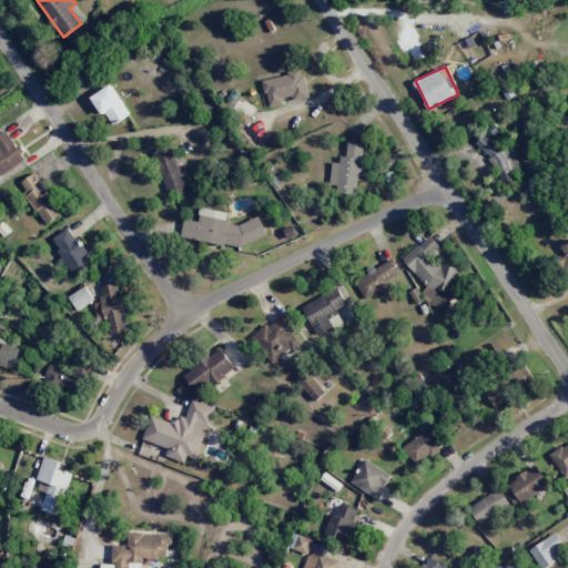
[(264,78),(267,107),(283,104),(283,100),(307,97),(304,72),(264,78)]
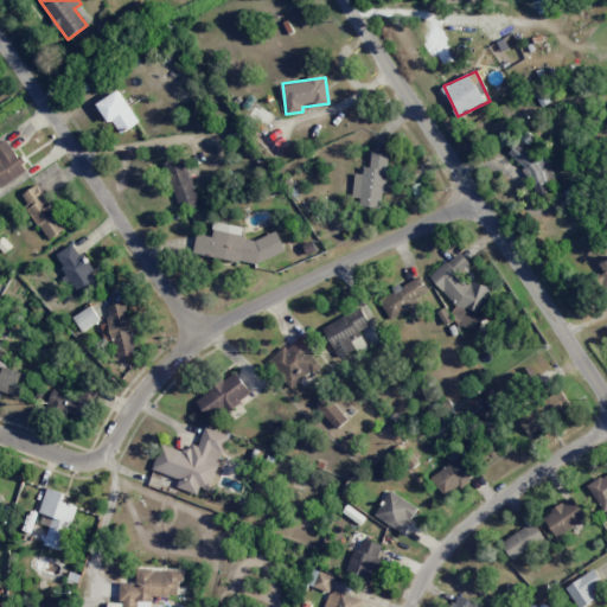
[(117,135),(139,123),(121,90),(100,101),(117,135)]
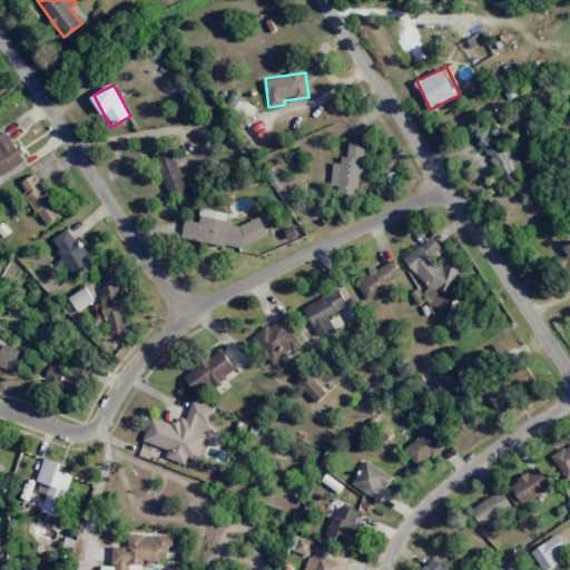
[(483,155),(495,154),(497,182),(519,180),(516,144),(501,145),(500,126),(481,127),(483,155)]
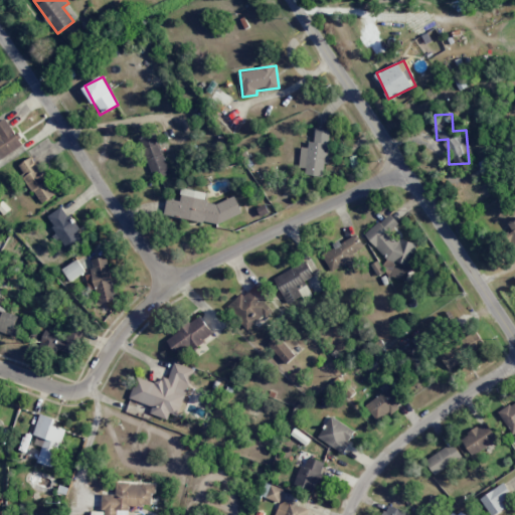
[(0,158),(23,146),(7,118),(0,122),(0,158)]
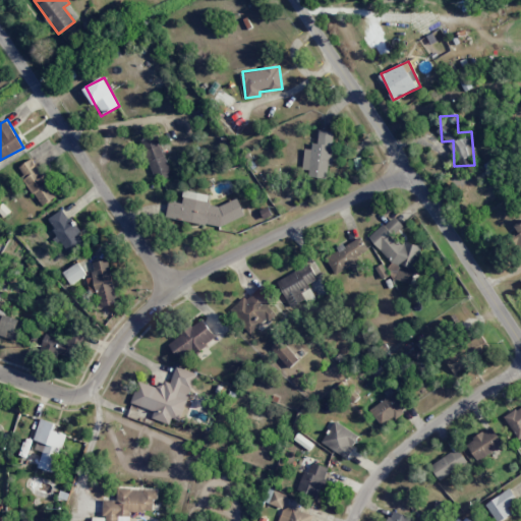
[(336,131),(317,129),(314,150),(305,149),(303,166),(309,167),(308,176),(327,179),(328,166),(332,166),(336,131)]
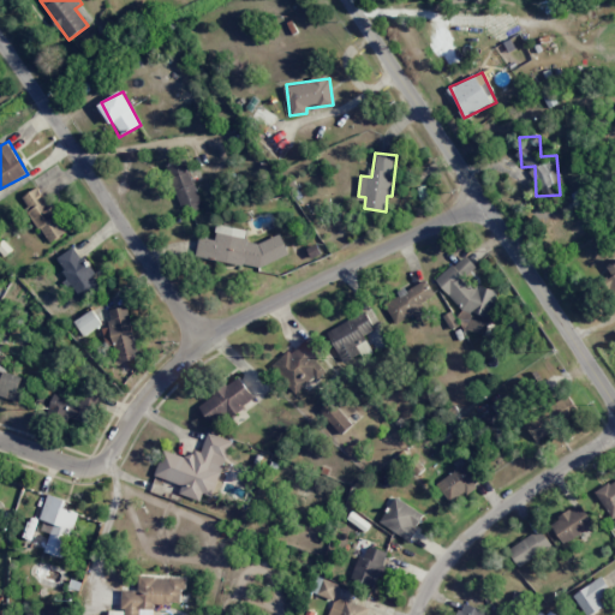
[(202,208),(187,159),(167,165),(181,214),(202,208)]
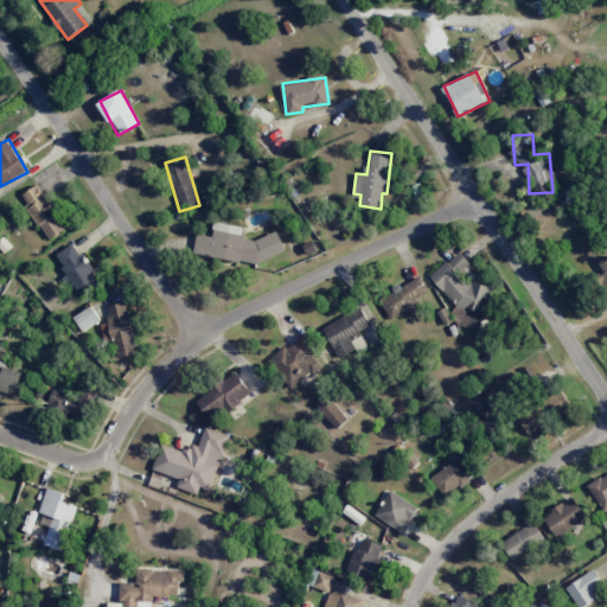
[(48,240),(66,229),(39,184),(20,195),(48,240)]
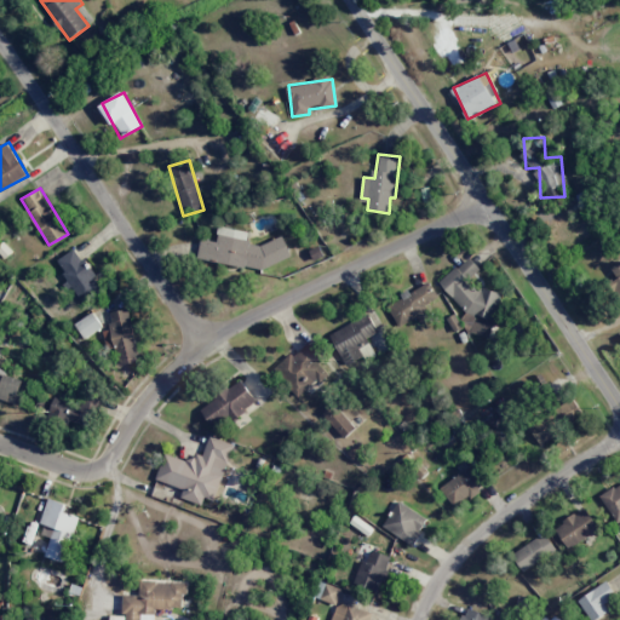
[(282,236),(262,245),(247,242),(250,231),(219,228),(217,241),(201,239),(197,259),(262,269),(292,256),(282,236)]
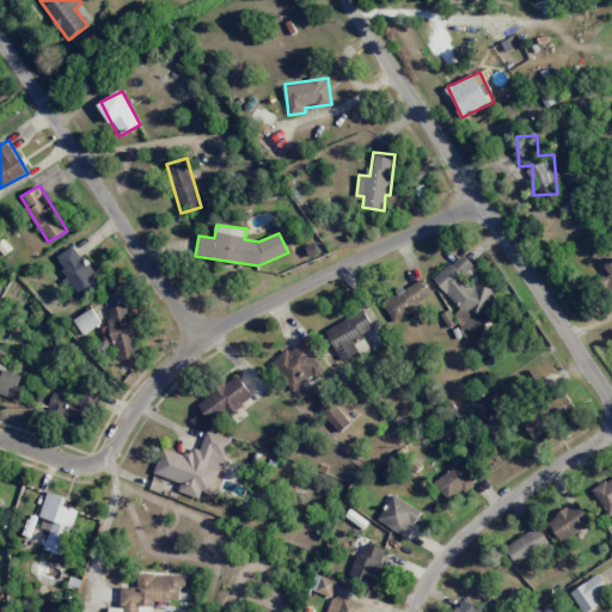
[(81,299),(101,287),(75,245),(55,257),(81,299)]
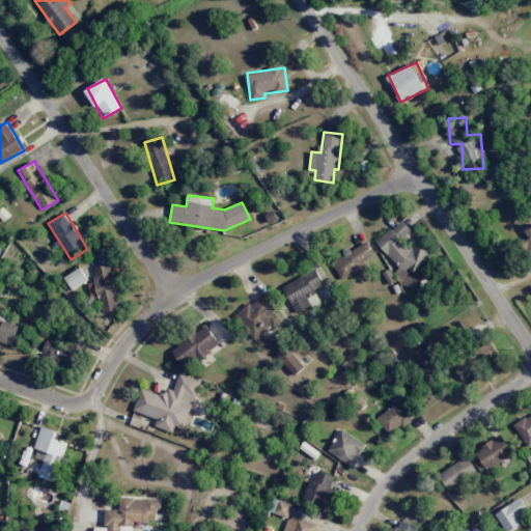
[(376,243),(397,266),(394,276),(402,284),(418,288),(421,278),(419,275),(424,271),(429,251),(413,246),(410,249),(401,240),(411,230),(401,220),(376,243)]
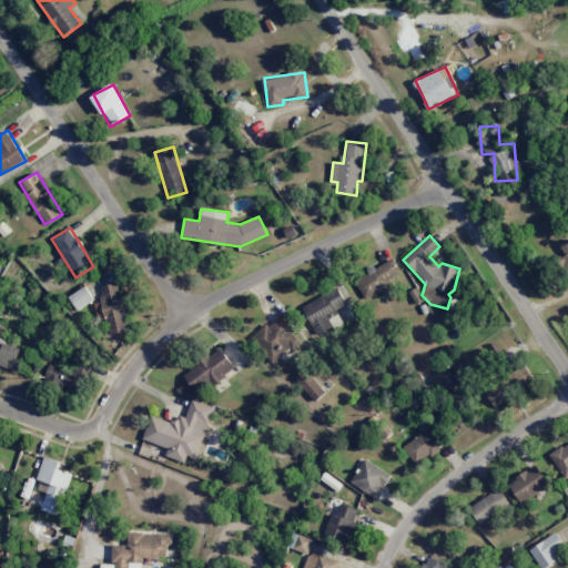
[(365,300),(393,284),(391,280),(402,273),(394,257),(354,280),(365,300)]
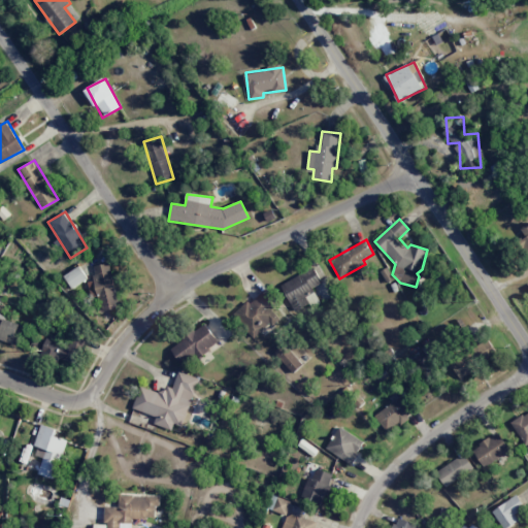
[(120,307),(110,262),(93,266),(96,281),(89,283),(92,297),(100,295),(104,311),(120,307)]
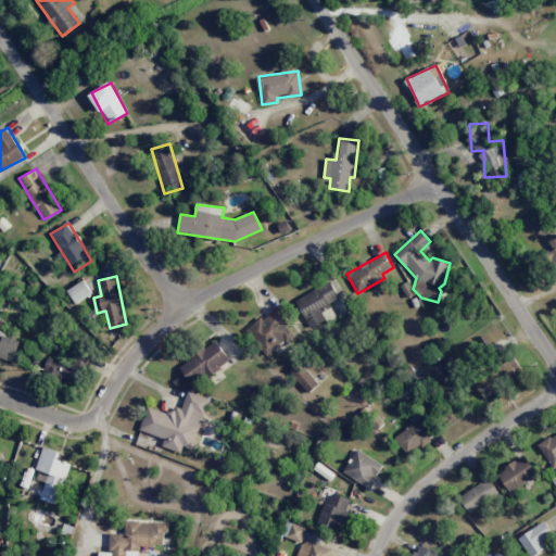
[(310,329),(326,320),(321,312),(331,307),(329,302),(338,298),(331,282),(295,299),(310,329)]
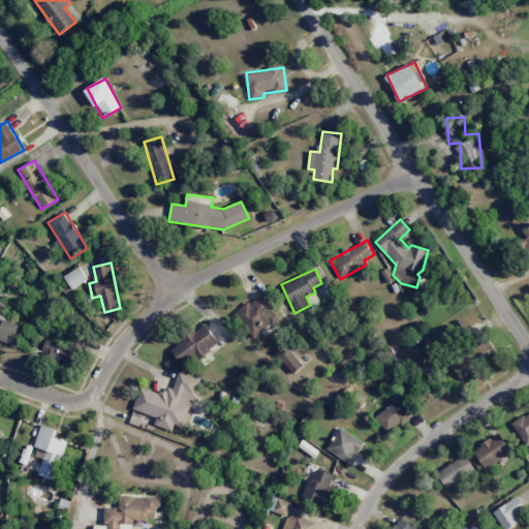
[(281,315),(259,292),(235,316),(256,339),(281,315)]
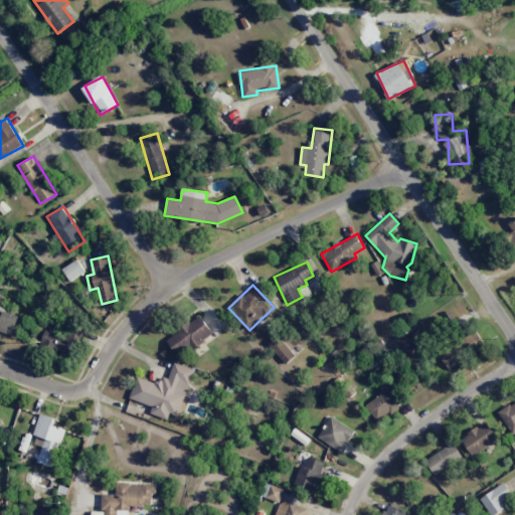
[(0,331),(18,336),(23,315),(0,310),(0,331)]
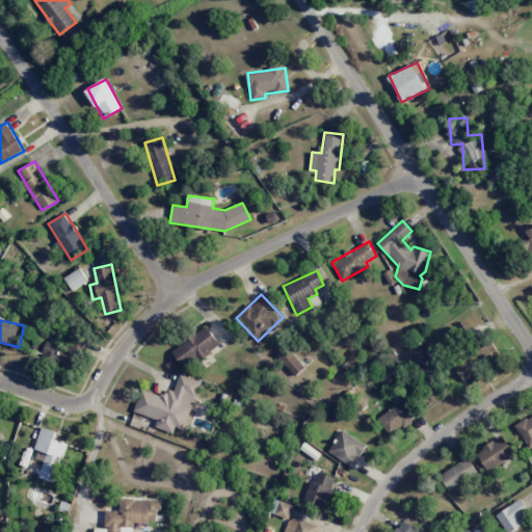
[(187,370),(220,343),(206,325),(173,352),(187,370)]
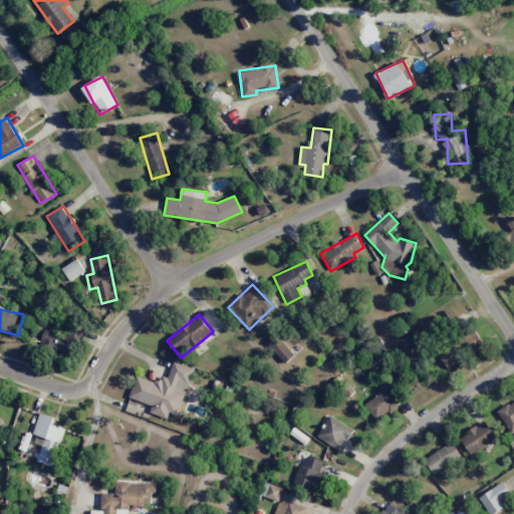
[(46,328),(41,346),(75,355),(82,328),(69,325),(67,333),(46,328)]
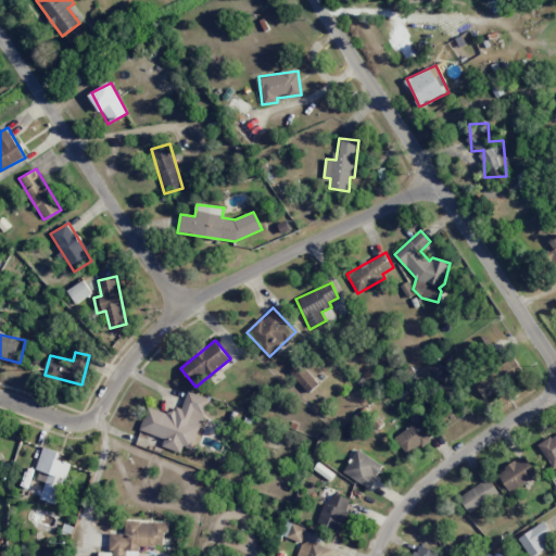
[(474,380),(482,396),(523,375),(515,358),(474,380)]
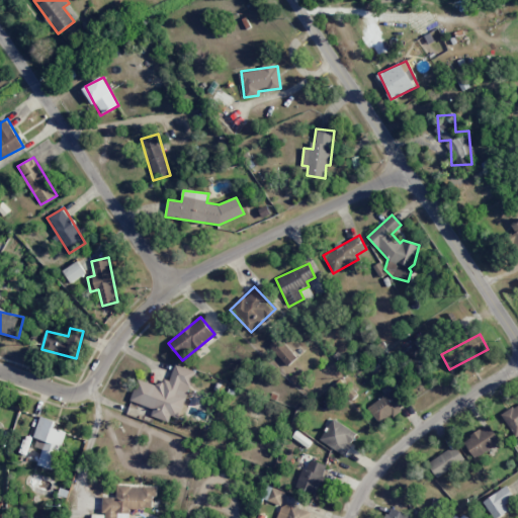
[(268,345),(287,366),(296,357),(278,337),(268,345)]
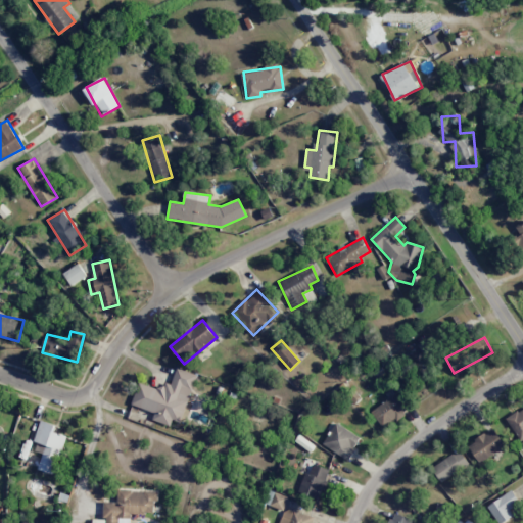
[(197,374),(177,368),(170,390),(140,381),(132,405),(154,413),(152,420),(171,426),(173,420),(181,423),(197,374)]
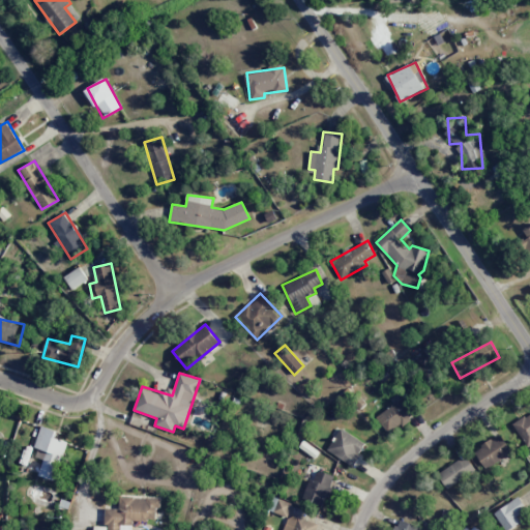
[(388,434),(415,415),(403,398),(376,416),(388,434)]
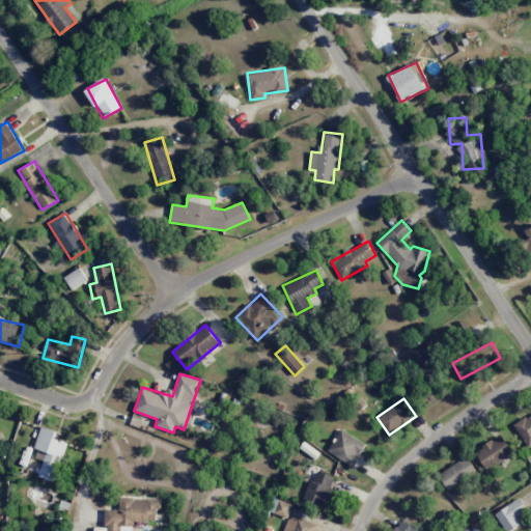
[(530,414),(514,424),(528,449),(530,446),(530,414)]
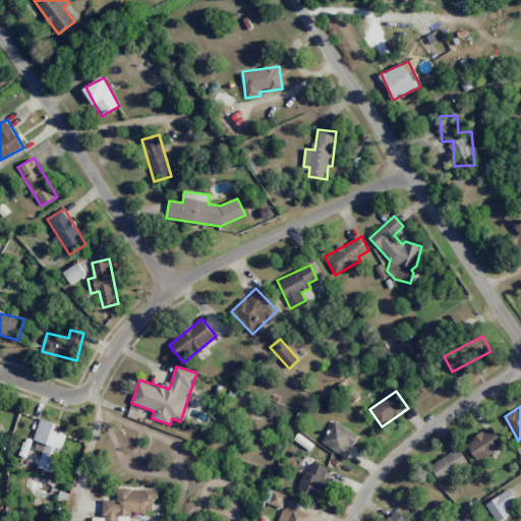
[(65,433),(54,430),(55,423),(40,419),(35,440),(45,443),(39,468),(56,472),(65,433)]
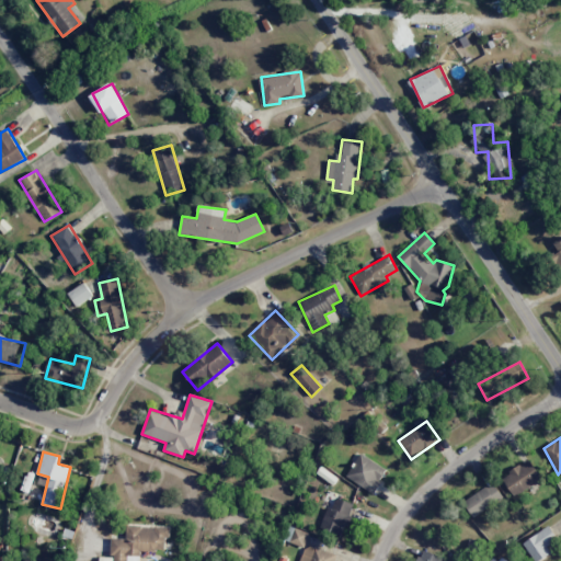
[(346,478),(375,492),(388,469),(358,454),(346,478)]
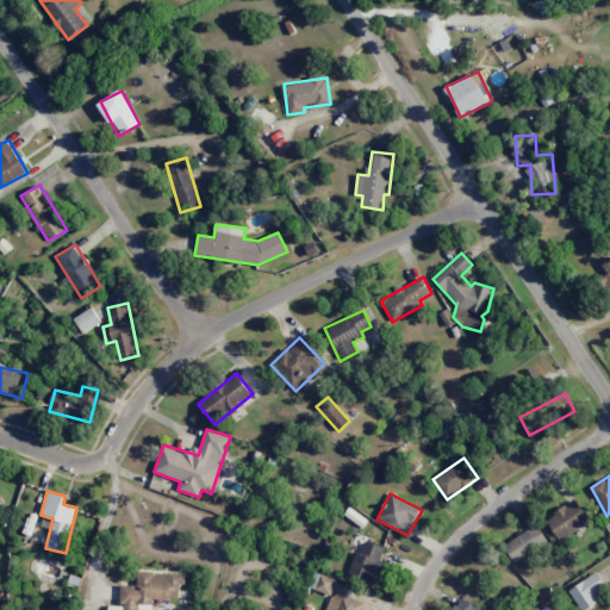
[(590,521),(576,499),(546,520),(560,541),(590,521)]
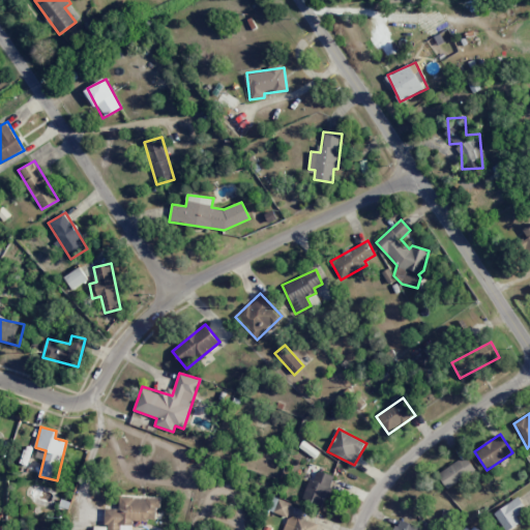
[(438,472),(445,488),(476,472),(468,457),(438,472)]
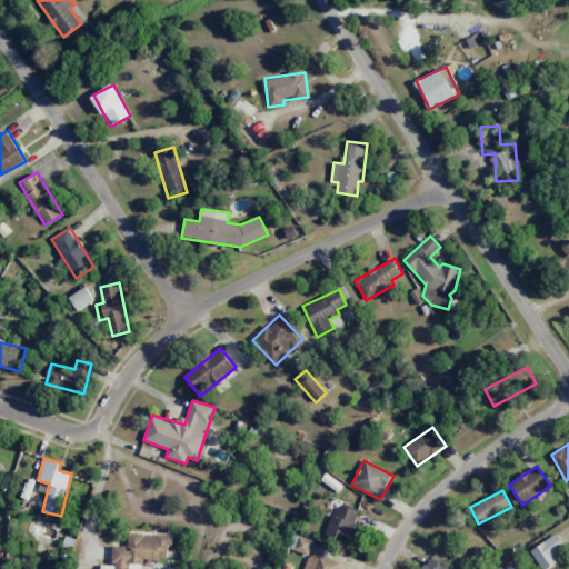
[(325,536),(349,542),(358,510),(340,505),(338,516),(330,515),(325,536)]
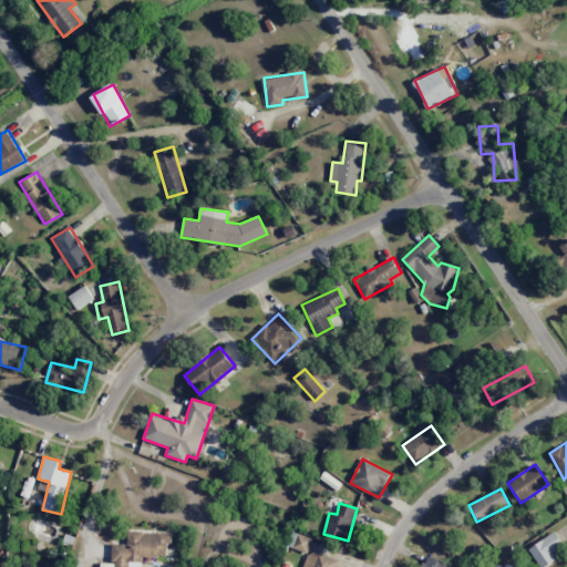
[(101,566),(130,566),(142,566),(142,556),(169,557),(171,533),(129,532),(127,545),(113,544),(112,564),(101,563),(101,566)]
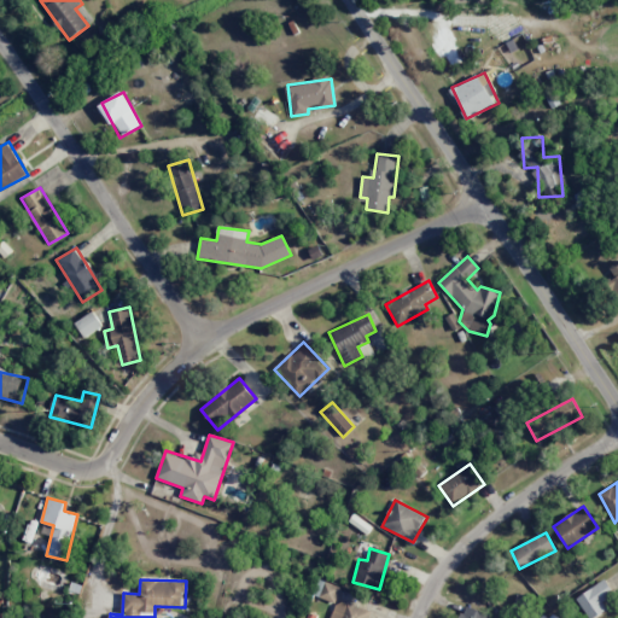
[(576,598),(588,617),(590,617),(617,601),(605,579),(576,598)]
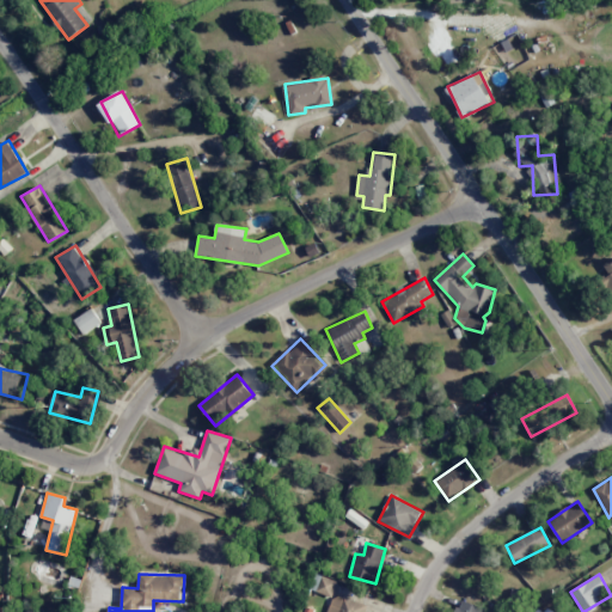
[(313,589),(331,597),(337,582),(319,575),(313,589)]
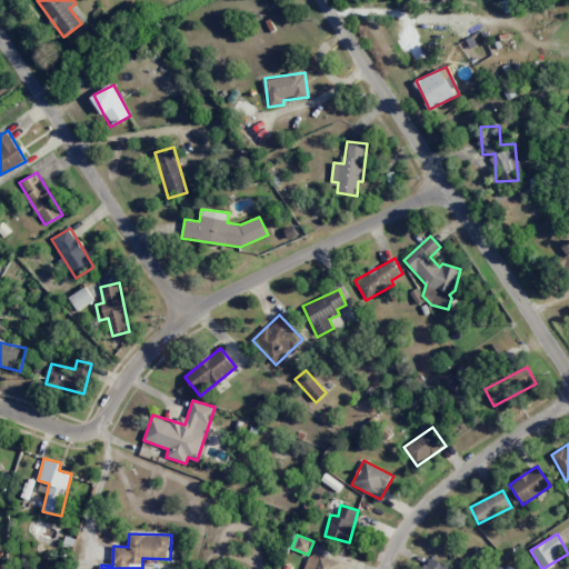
[(339,568),(341,563),(311,550),(303,568),(339,568)]
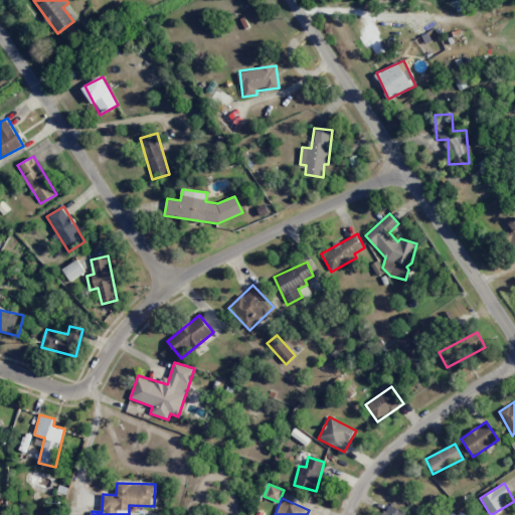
[(404,514),(406,511),(387,504),(383,514),(404,514)]
